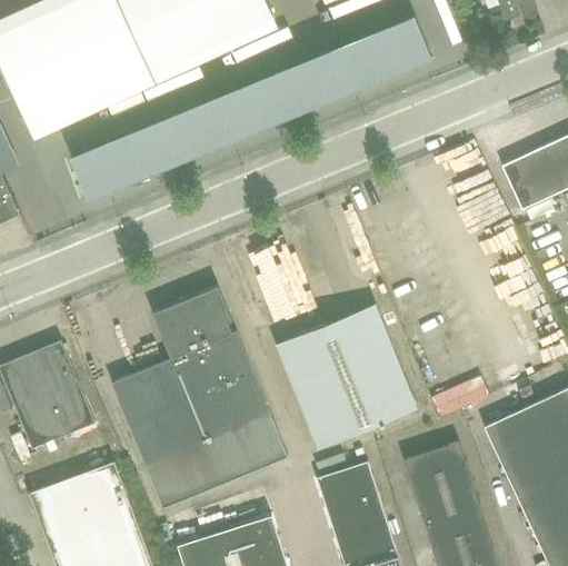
[(0,0),(0,221),(20,212),(0,169),(0,0)]
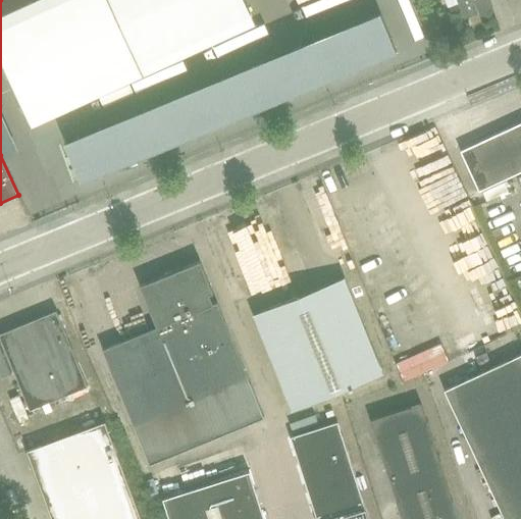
[(0,0),(0,48),(24,109),(254,19),(246,0),(0,0)]
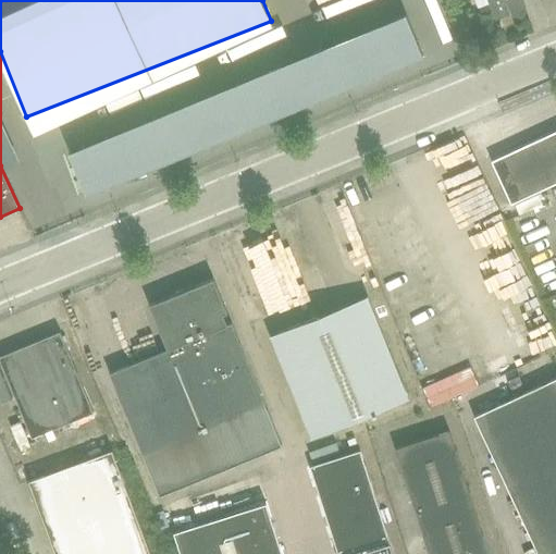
[(473,0),(478,11),(493,5),(497,16),(522,5),(519,0),(473,0)]
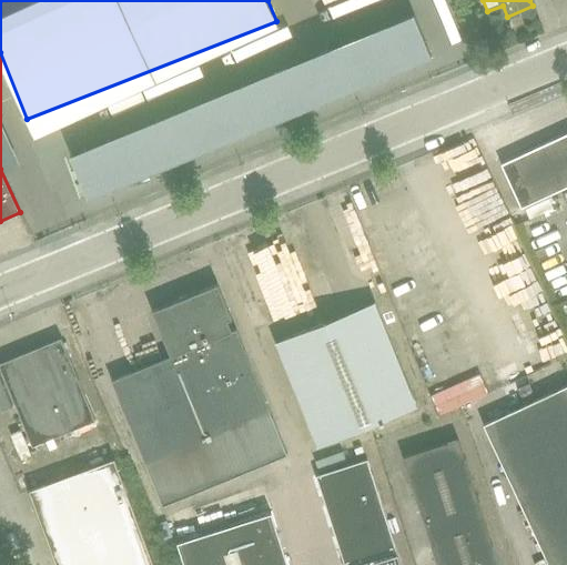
[(266,34),(282,29),(277,17),(262,22),(266,34)]
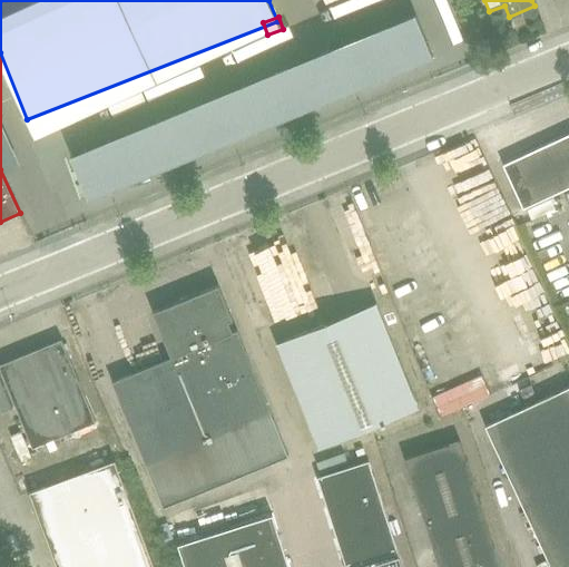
[(568,136),(503,167),(523,209),(568,187),(568,136)]
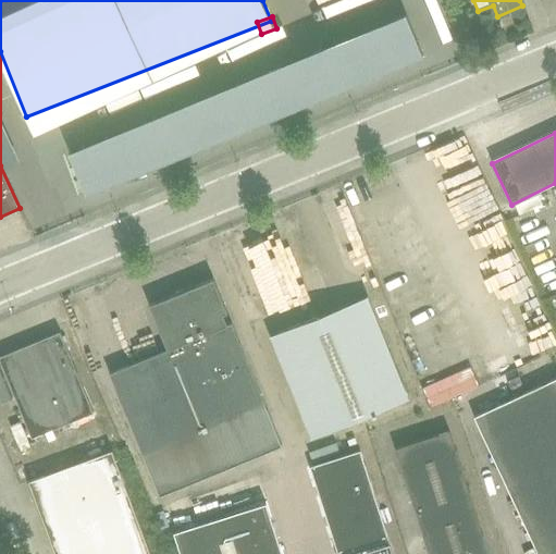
[(282,447),(264,406),(232,324),(227,327),(223,316),(227,315),(213,281),(149,307),(167,351),(109,374),(143,456),(160,497),(282,447)]
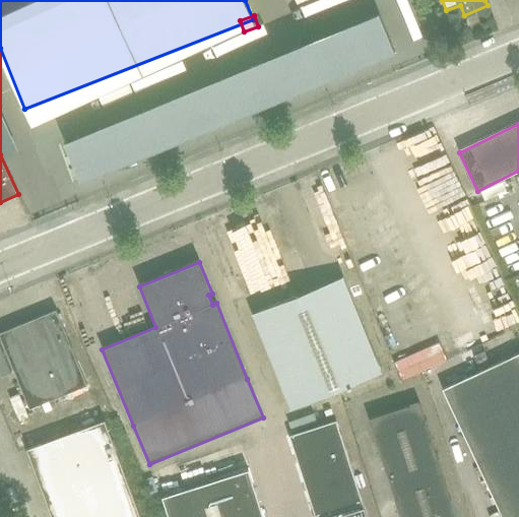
[(290,410),(382,373),(343,277),(251,315),(290,410)]
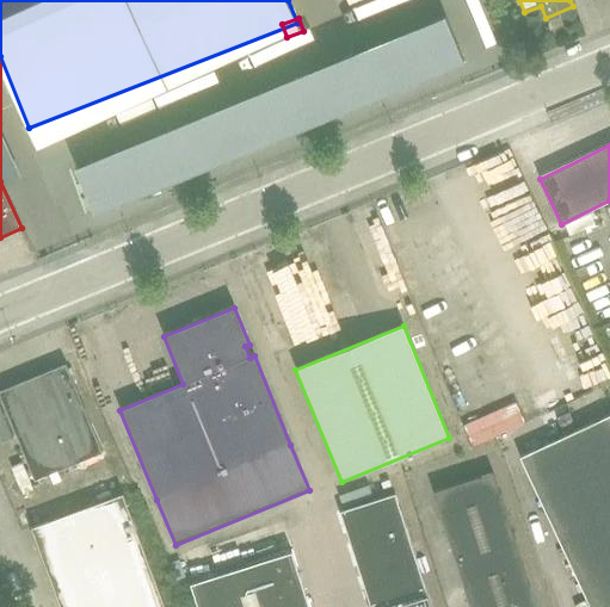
[(0,391),(0,438),(2,444),(18,438),(36,479),(103,453),(66,365),(0,391)]
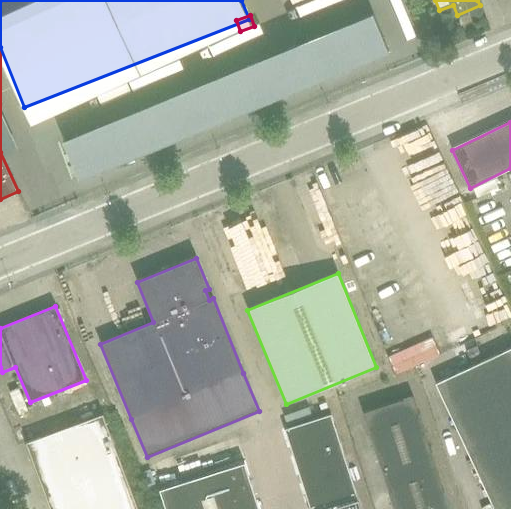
[(510,348),(436,384),(494,508),(510,508),(510,348)]
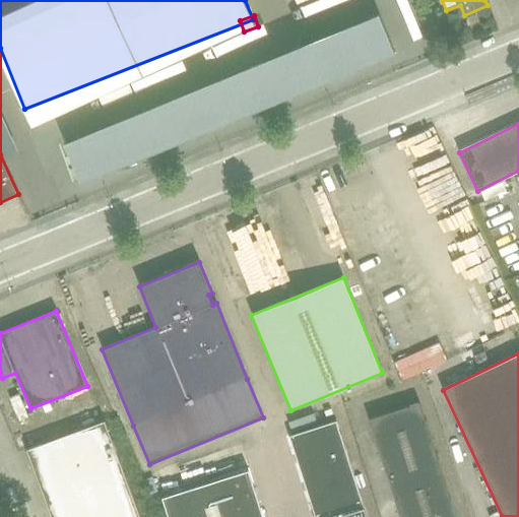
[(371,418),(402,516),(456,516),(419,402),(371,418)]
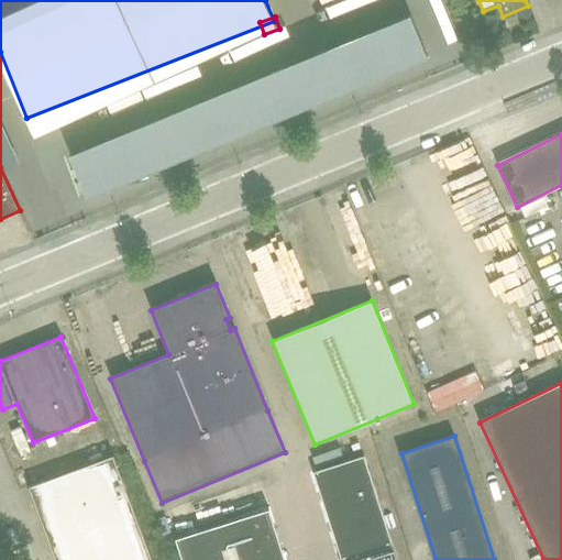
[(29,487),(55,559),(152,559),(113,456),(29,487)]
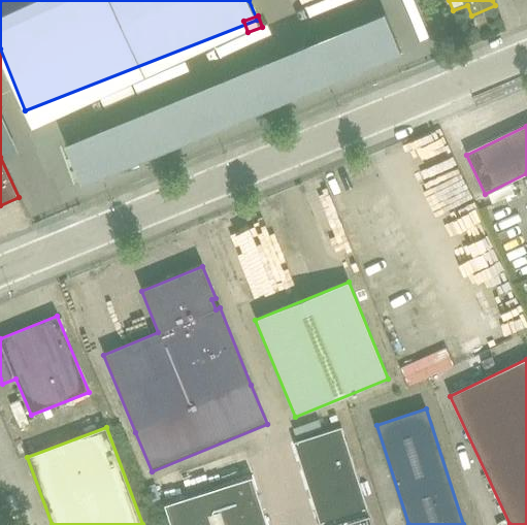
[(372,524),(341,428),(295,444),(321,524),(372,524)]
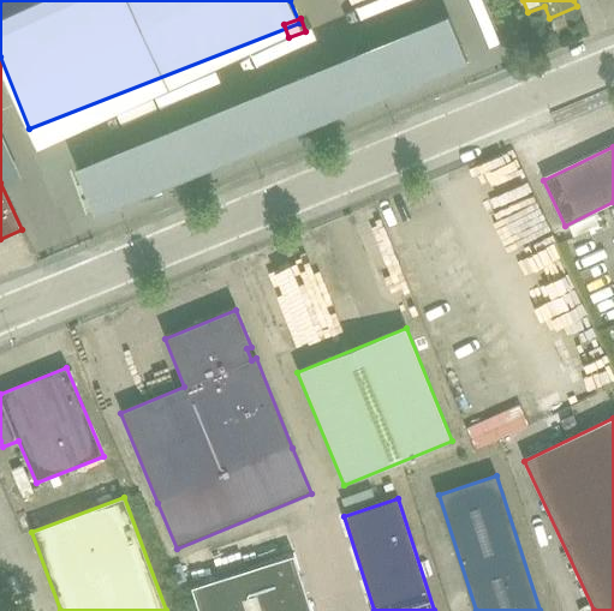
[(313,610),(296,555),(192,588),(200,610),(313,610)]
